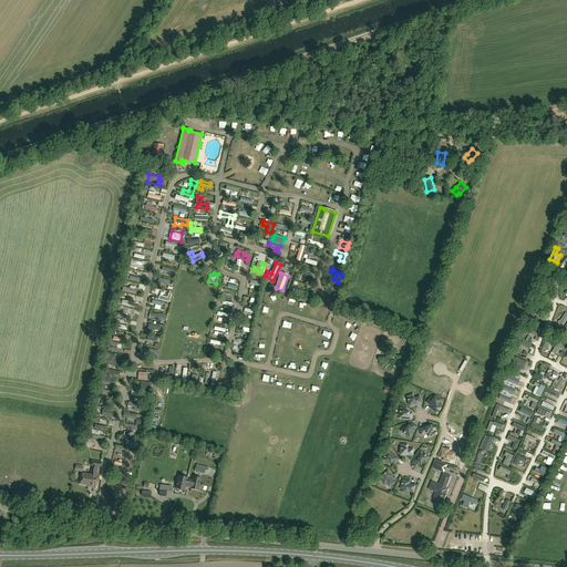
[(174,280),(164,279),(164,284),(167,284),(166,287),(172,288),(173,285),(174,280)]
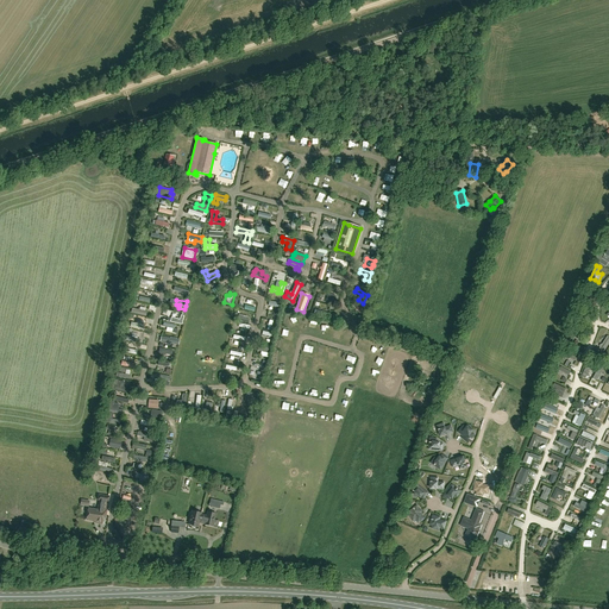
[(358,302),(353,306),(362,315),(365,312),(358,302)]
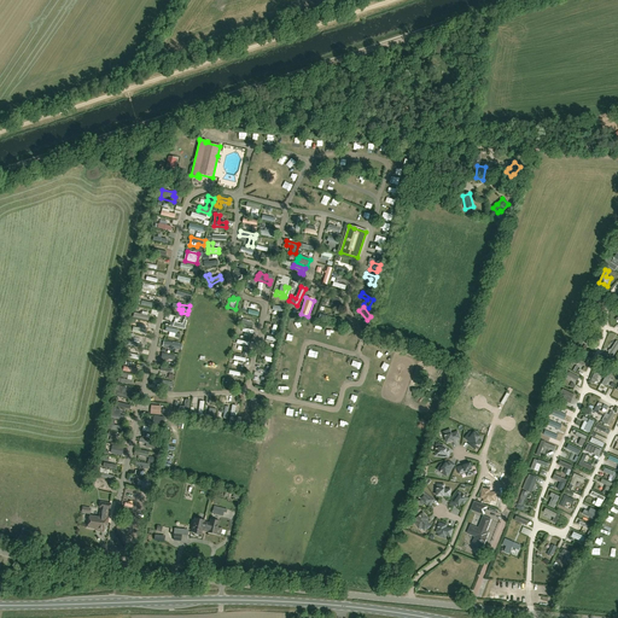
[(337,321),(342,316),(337,312),(332,318),(337,321)]
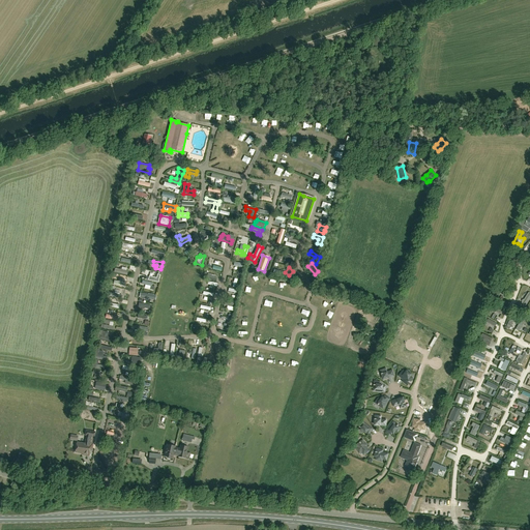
[(146,290),(154,290),(154,287),(152,287),(152,282),(144,282),(144,285),(146,285),(146,290)]
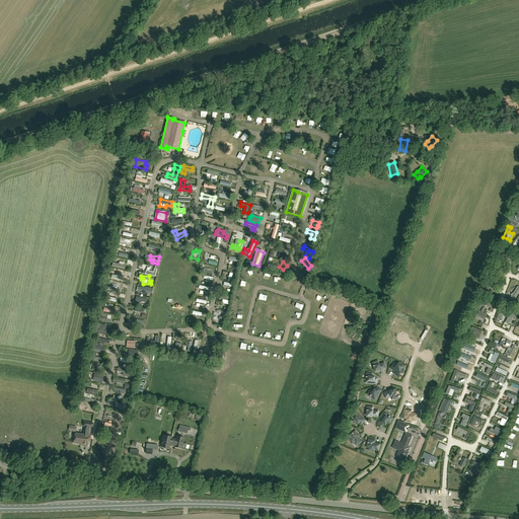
[(491,290),(487,297),(497,302),(501,295),(491,290)]
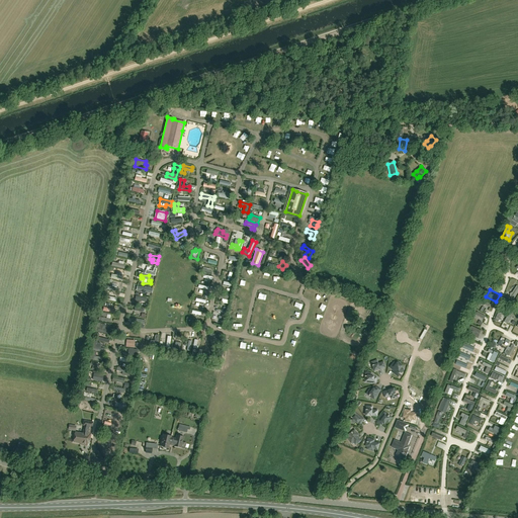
[(503,297),(501,300),(508,306),(510,301),(503,297)]
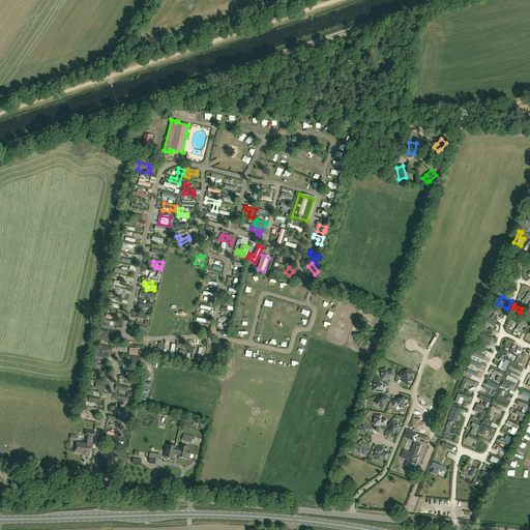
[(98,339),(110,342),(111,337),(107,336),(108,332),(104,331),(102,335),(99,334),(98,339)]
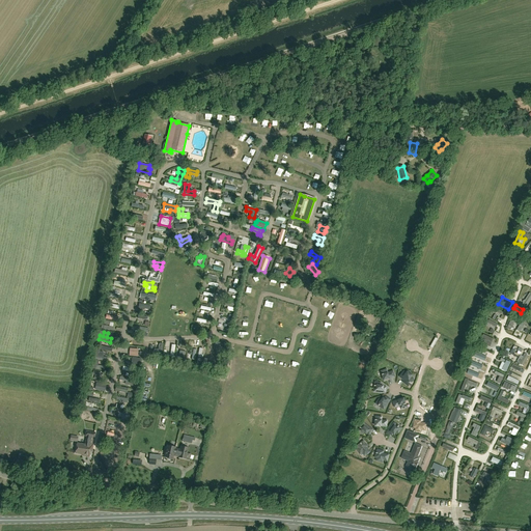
[(490,341),(487,345),(490,346),(494,339),(483,334),(482,337),(490,341)]
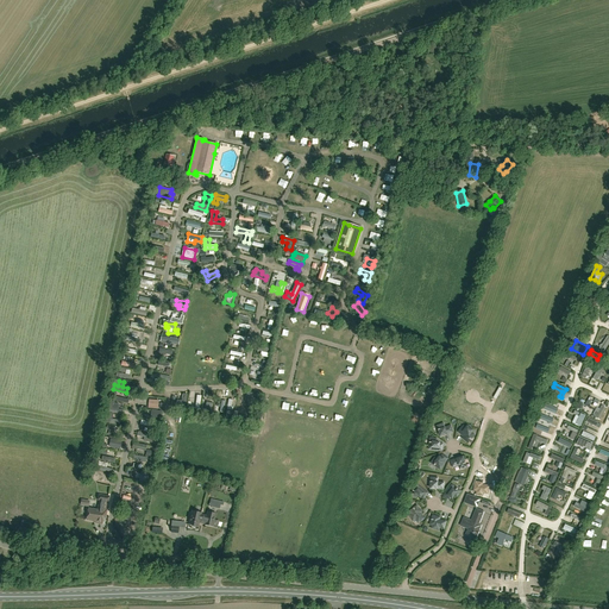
[(113,391),(111,400),(127,403),(129,400),(115,396),(117,393),(113,391)]
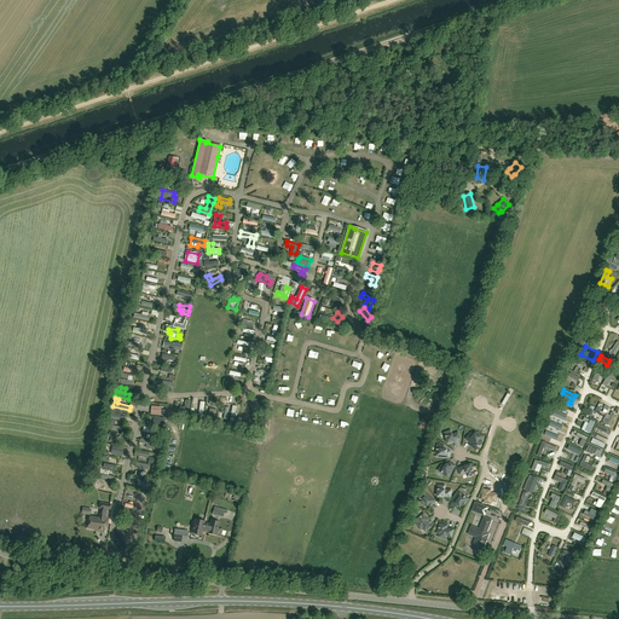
[(185,408),(180,406),(179,411),(187,414),(190,401),(186,400),(185,408)]
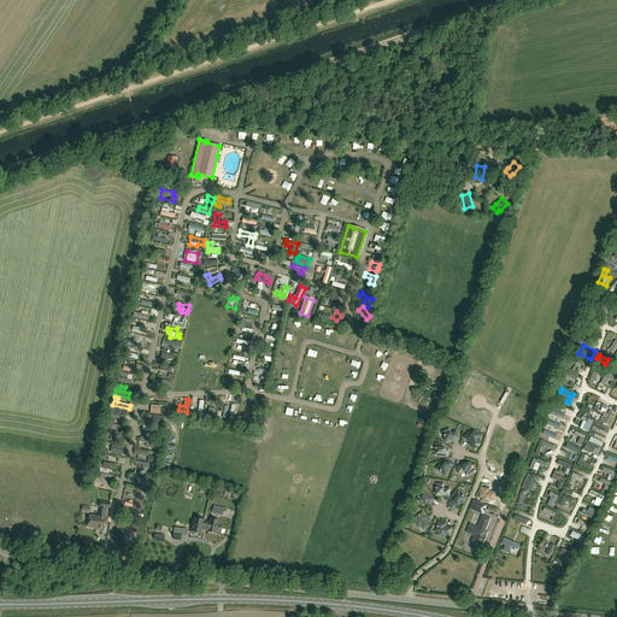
[(599,401),(591,413),(595,417),(604,405),(599,401)]
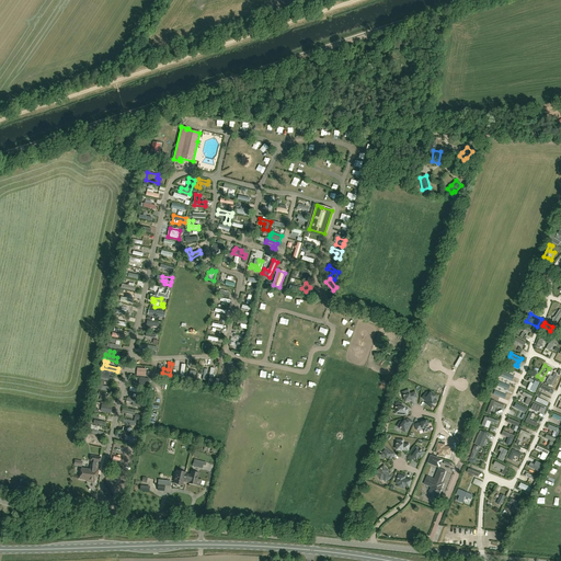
[(185,375),(184,379),(194,381),(195,374),(195,370),(191,369),(191,374),(190,374),(190,376),(185,375)]
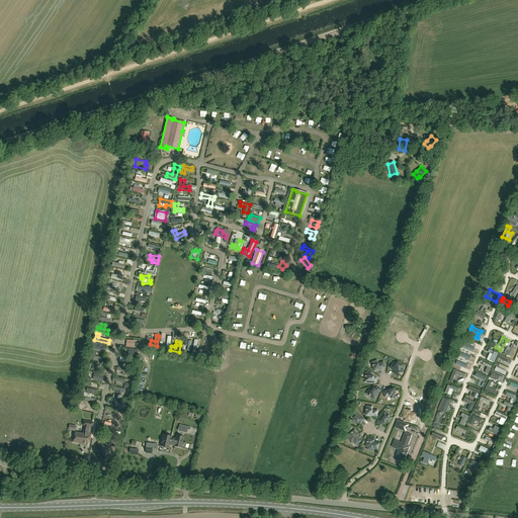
[(101,344),(94,342),(92,350),(103,352),(103,348),(100,348),(101,344)]
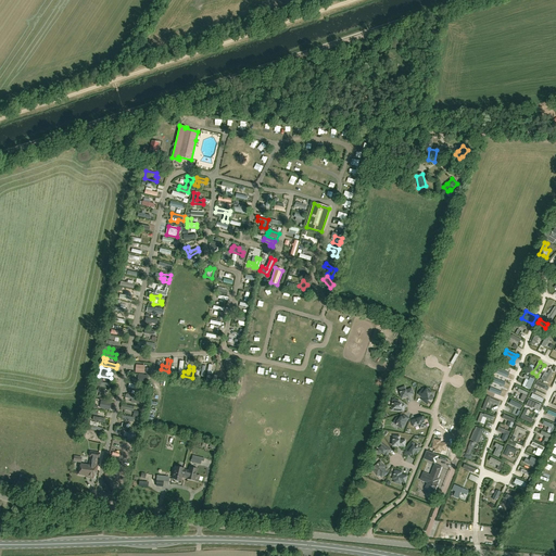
[(550,370),(548,373),(548,374),(546,377),(543,376),(542,379),(544,380),(544,381),(547,383),(554,373),(553,373),(553,371),(551,370),(550,370)]
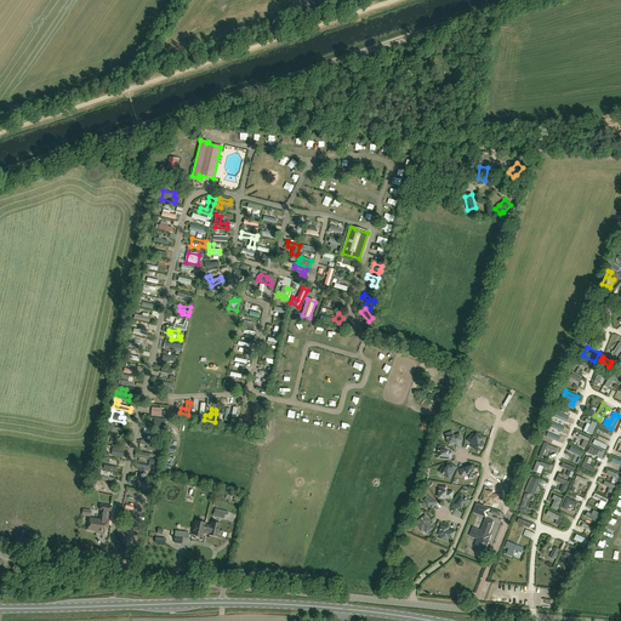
[(586,419),(585,422),(591,425),(587,432),(592,434),(597,423),(586,419)]
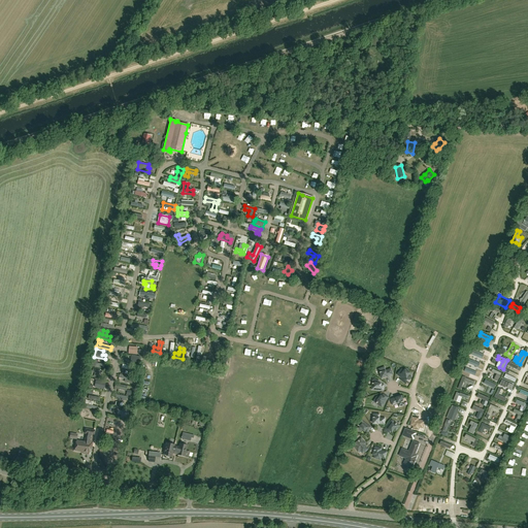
[(97,363),(98,359),(94,358),(92,366),(103,368),(104,364),(97,363)]
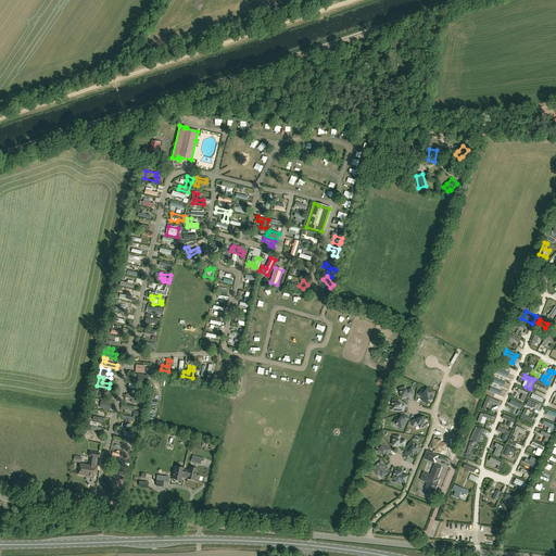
[(538,382),(535,386),(547,391),(548,388),(538,382)]
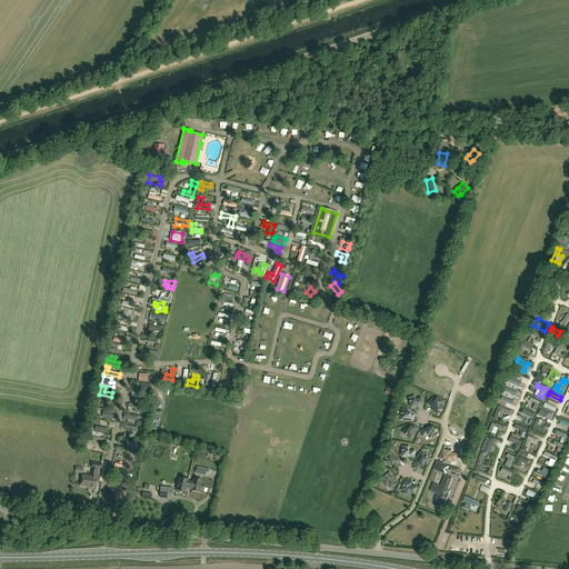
[(410,402),(412,408),(423,403),(422,402),(421,400),(421,398),(416,400),(415,397),(409,398),(410,401),(409,401),(410,402)]
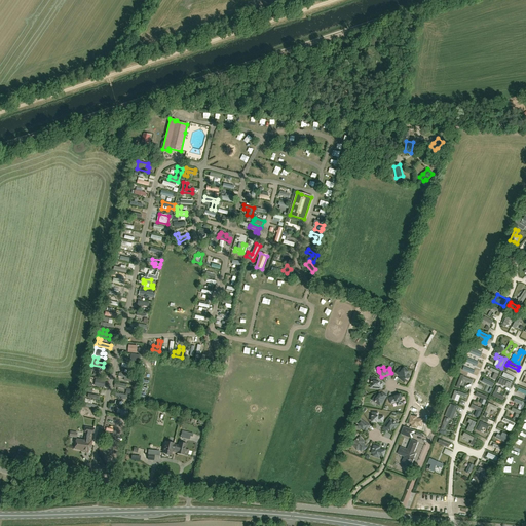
[(491,367),(489,370),(494,373),(492,378),(496,380),(500,372),(491,367)]
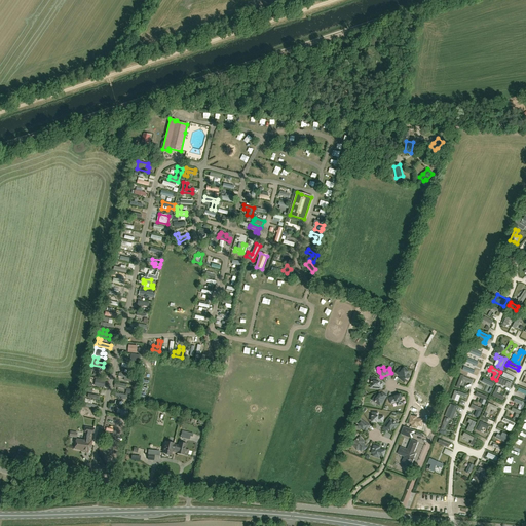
[(407,379),(409,376),(407,374),(409,372),(404,368),(402,371),(401,370),(401,369),(400,369),(397,373),(399,375),(400,374),(402,375),(400,378),(405,382),(406,379),(407,380),(407,379)]
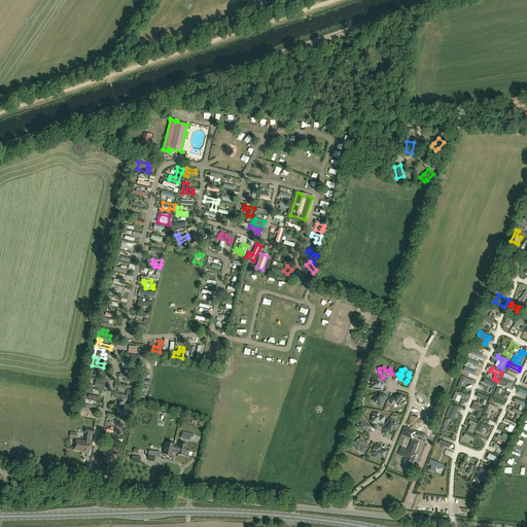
[(503,377),(515,382),(517,377),(505,372),(503,377)]
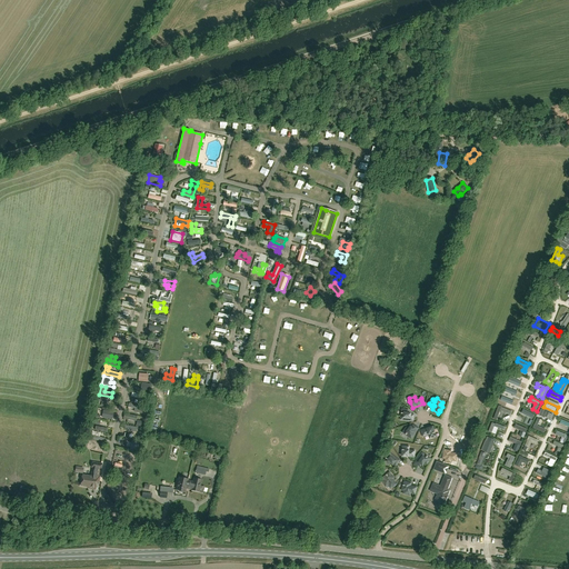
[(139,406),(128,403),(128,407),(138,409),(137,413),(142,413),(143,408),(139,408),(139,406)]
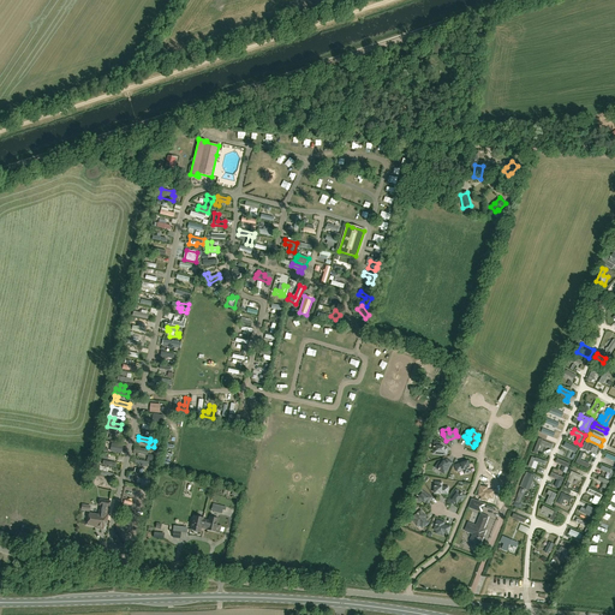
[(537,454),(541,443),(551,448),(553,445),(542,440),(539,439),(533,453),(537,454)]
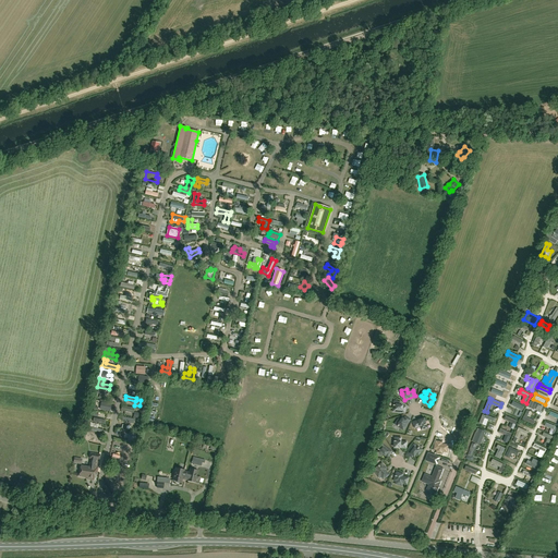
[(531,401),(528,407),(534,410),(534,409),(541,411),(543,407),(531,401)]
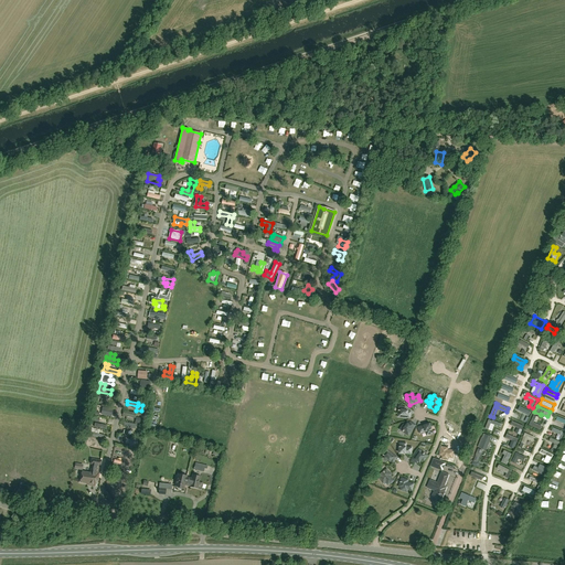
[(405,411),(405,407),(400,407),(398,411),(398,416),(401,416),(401,417),(409,418),(411,413),(407,412),(408,411),(405,411)]
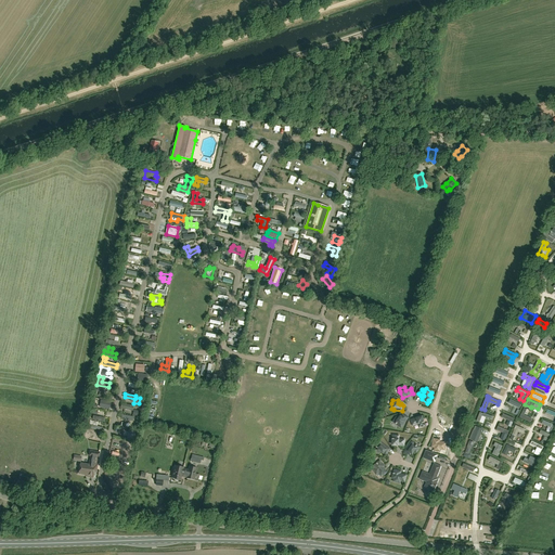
[(482,416),(492,420),(493,416),(483,413),(483,414),(480,412),(477,421),(480,422),(482,416)]
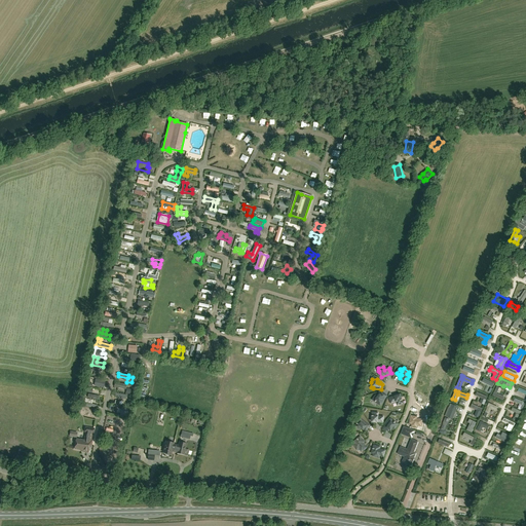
[(487,397),(477,392),(476,396),(482,398),(480,403),(484,405),(487,397)]
